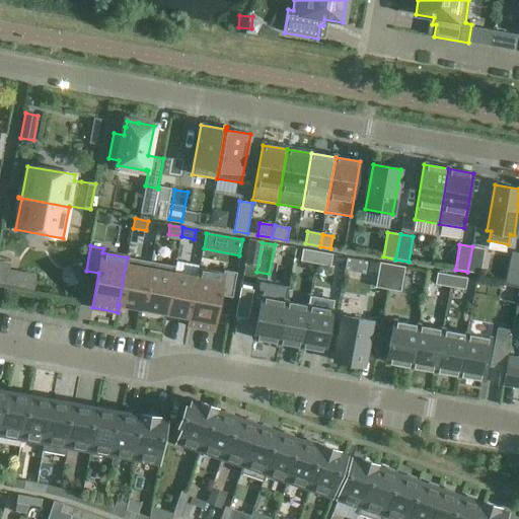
[(480,274),(485,249),(472,246),(467,272),(480,274)]
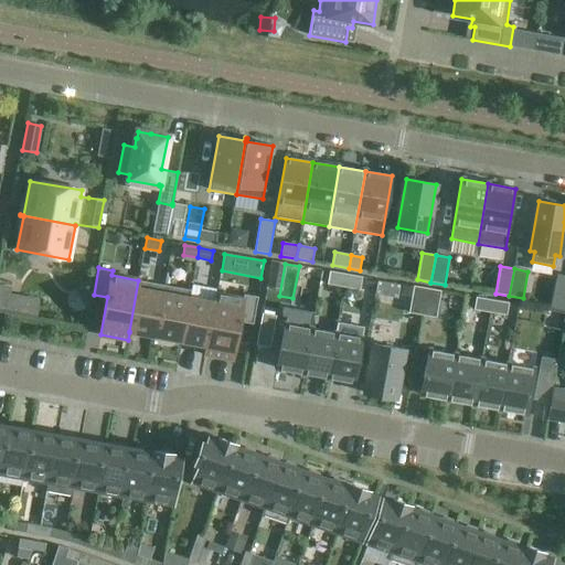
[(343,287),(345,274),(330,272),(327,285),(343,287)]
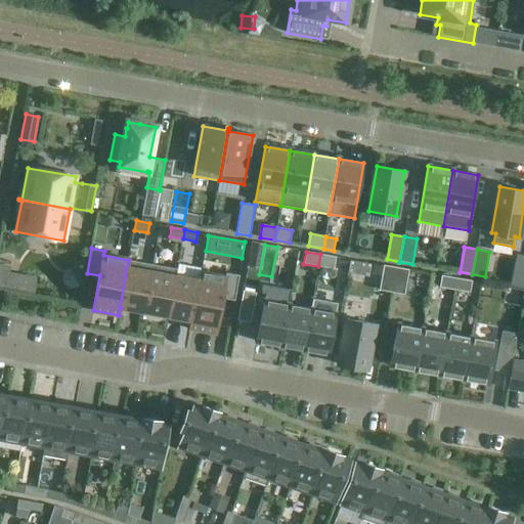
[(334,269),(336,257),(320,254),(318,266),(334,269)]
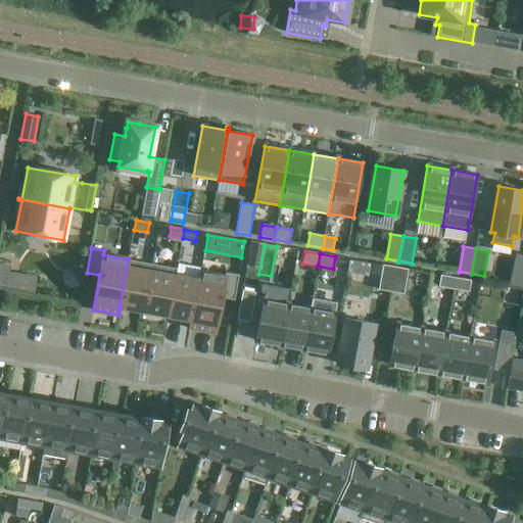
[(143,312),(152,264),(129,259),(128,259),(120,306),(120,307),(143,312)]
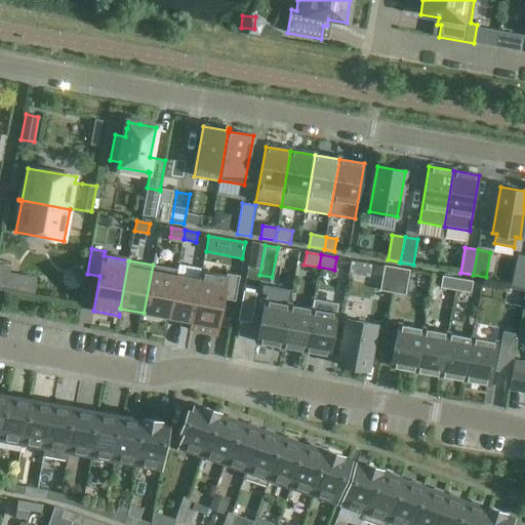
[(168,317),(175,277),(176,277),(177,270),(153,265),(144,313),(168,317)]
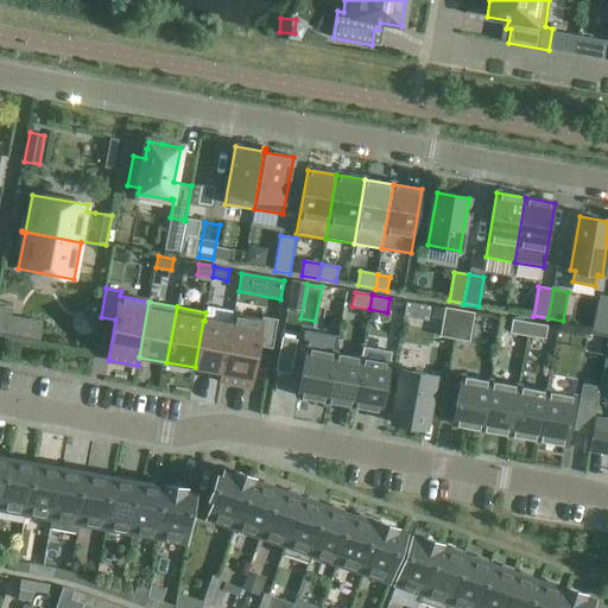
[(455,340),(460,310),(445,308),(439,336),(455,340)]
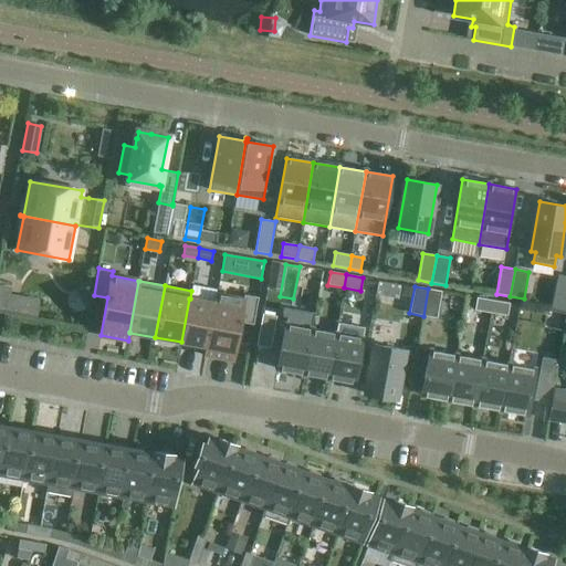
[(437,318),(442,291),(428,289),(423,316),(437,318)]
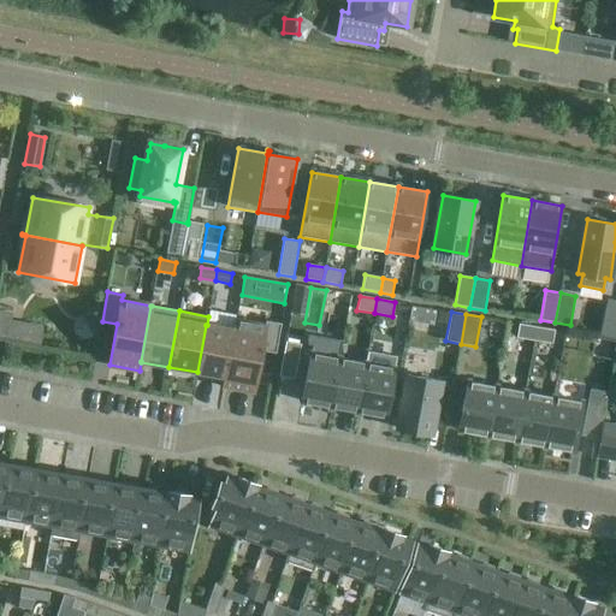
[(276,354),(282,324),(266,321),(265,326),(235,321),(234,330),(235,330),(225,378),(224,378),(223,386),(254,391),(261,351),(276,354)]
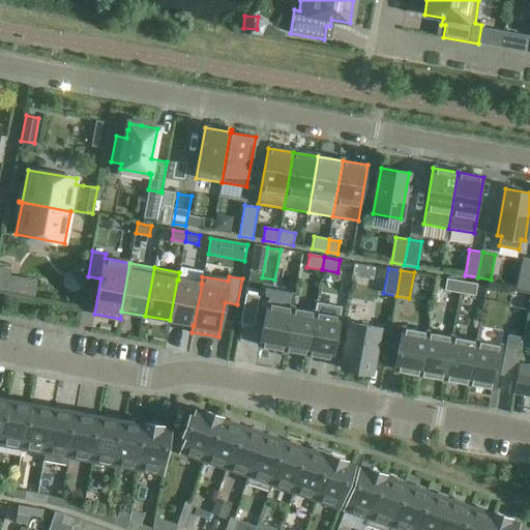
[(460,293),(462,282),(446,278),(444,290),(460,293)]
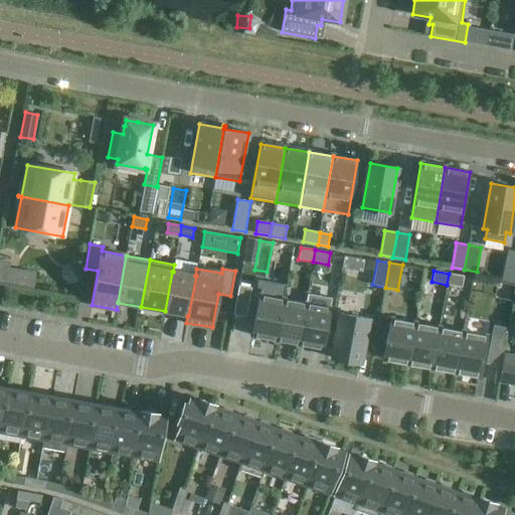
[(32,290),(34,277),(8,272),(5,285),(32,290)]
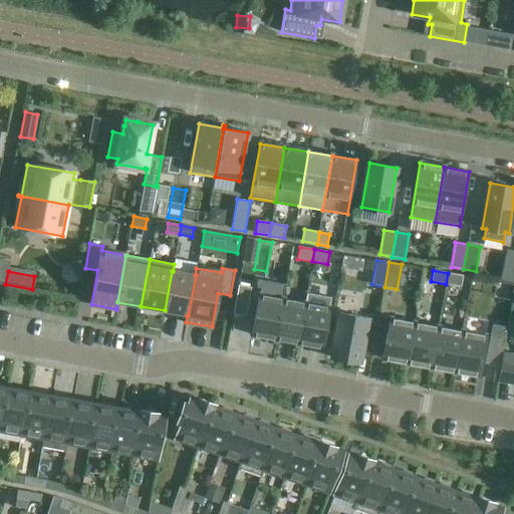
[(188,315),(196,275),(195,275),(173,271),(172,271),(165,310),(187,315),(188,315)]
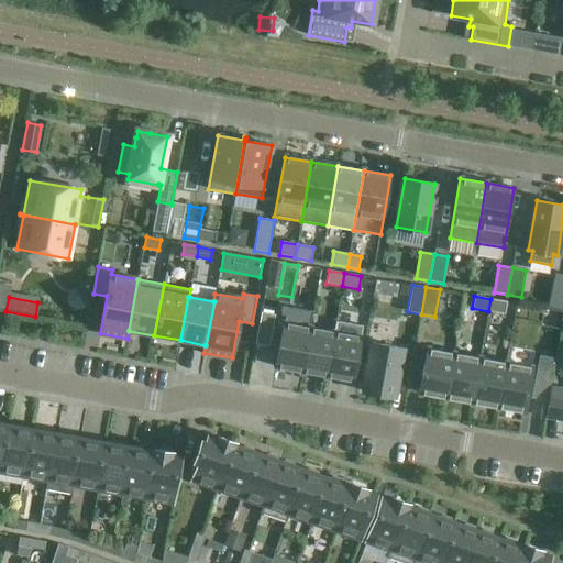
[(505,315),(507,301),(490,299),(488,311),(505,315)]
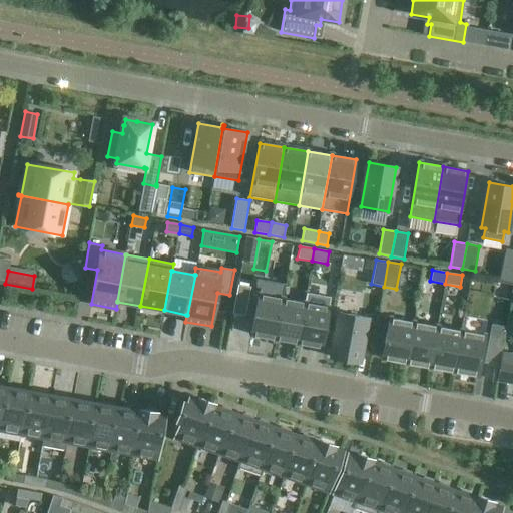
[(251,335),(276,339),(283,299),(259,295),(251,335)]
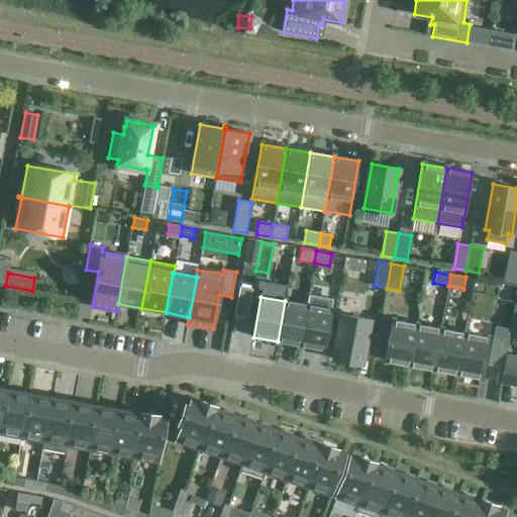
[(278,341),(299,345),(307,305),(285,301),(278,341)]
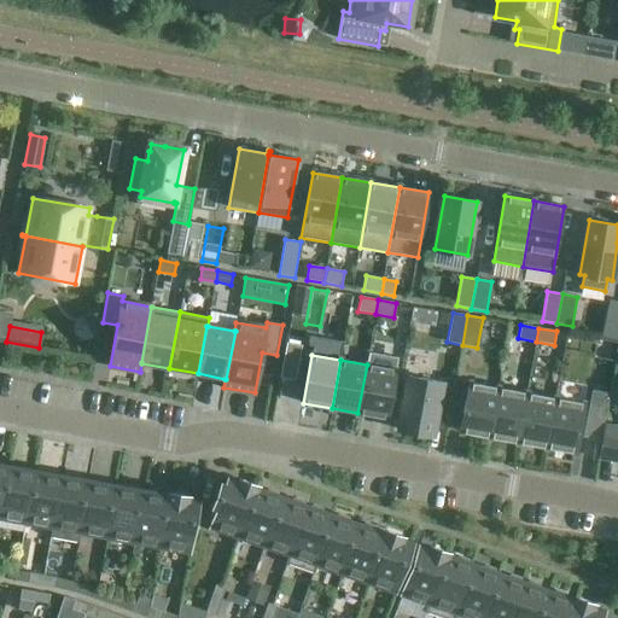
[(357,413),(388,418),(396,371),(367,365),(357,413)]
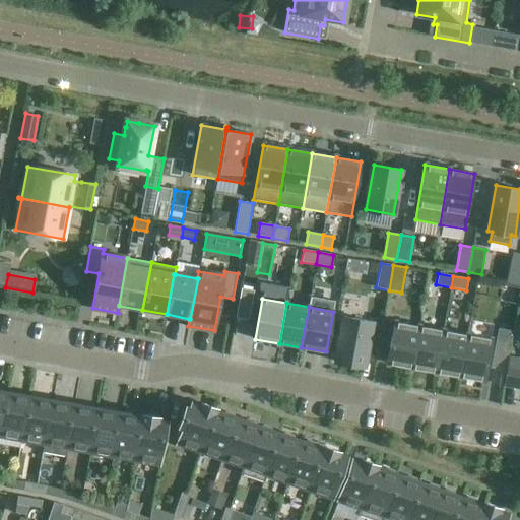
[(364,367),(372,322),(344,317),(336,362),(364,367)]
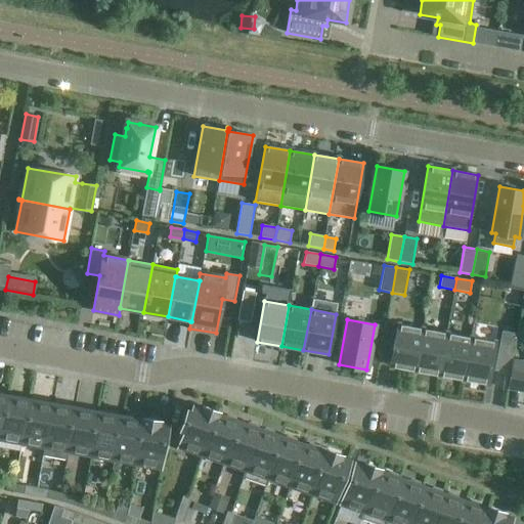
[(423,330),(397,324),(390,365),(415,370),(423,330)]
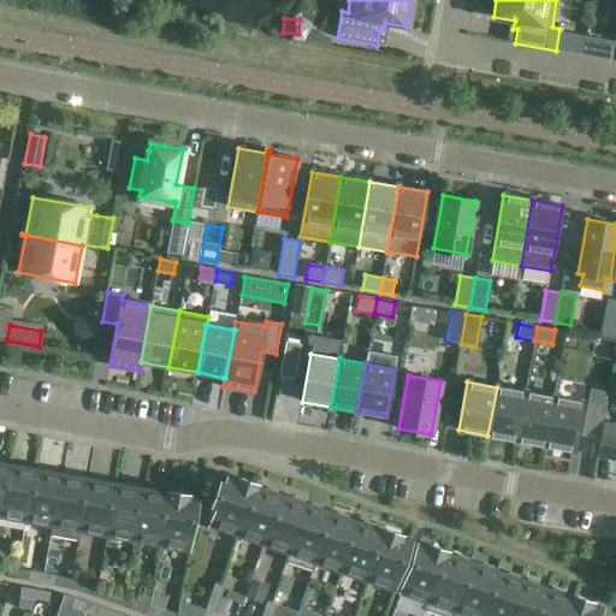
[(516,440),(525,392),(497,388),(487,436),(516,440)]
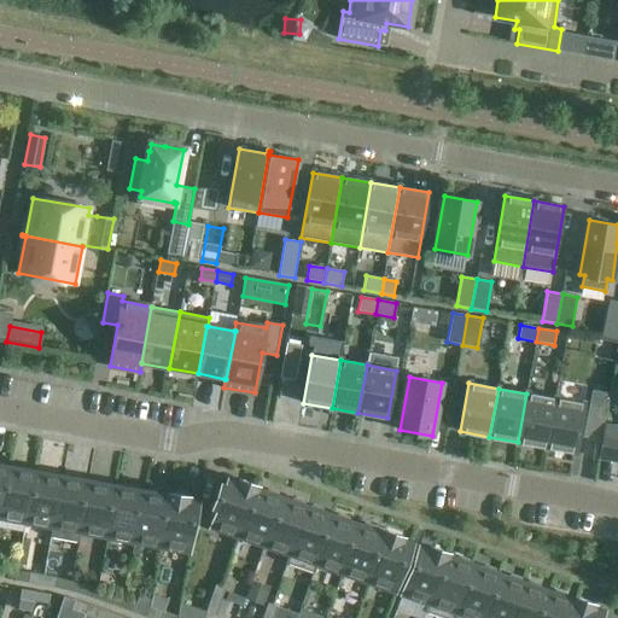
[(608,394),(592,390),(583,437),(600,441),(608,394)]
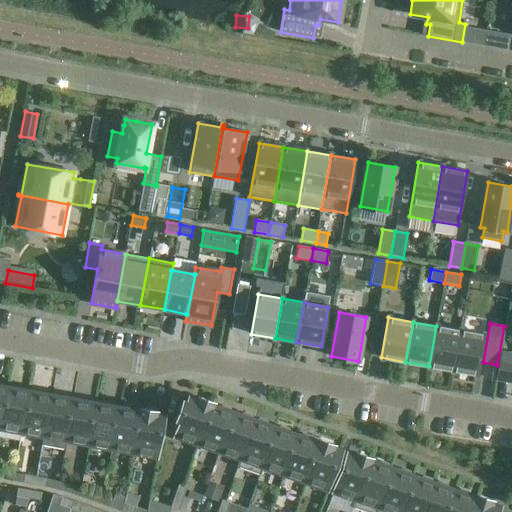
[(453,370),(460,330),(436,326),(429,366),(453,370)]
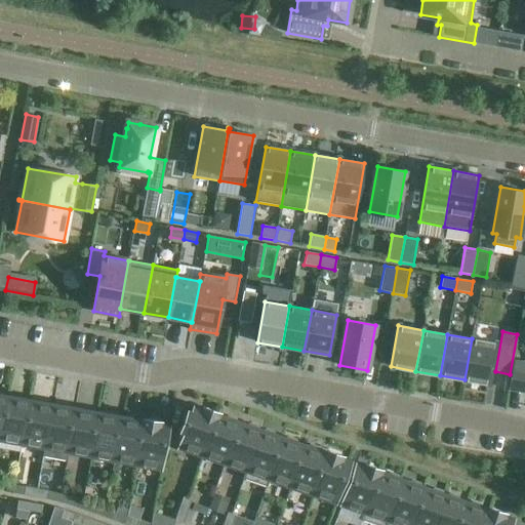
[(489,385),(496,344),(472,338),(465,379),(489,385)]
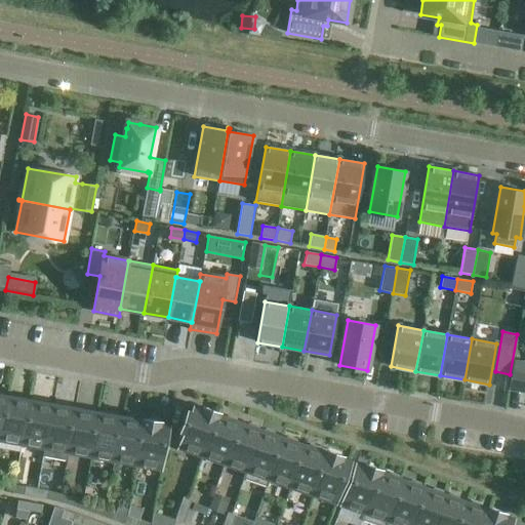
[(524,361),(513,360),(508,390),(524,392),(524,361)]
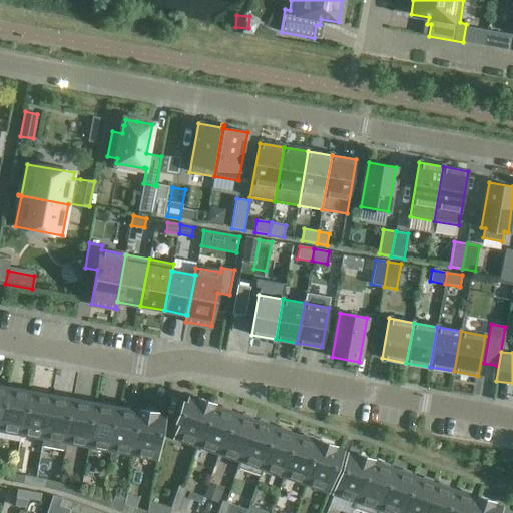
[(6,388),(0,422),(0,430),(21,434),(29,392),(26,391),(25,389),(17,387),(16,389),(6,388)]
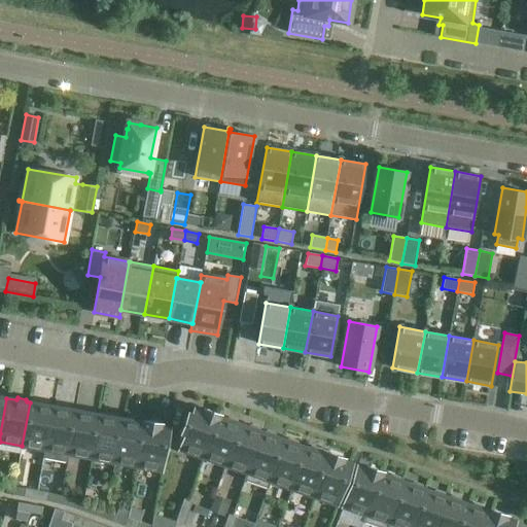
[(30,402),(22,446),(45,450),(53,407),(49,406),(48,403),(41,401),(39,403),(30,402)]
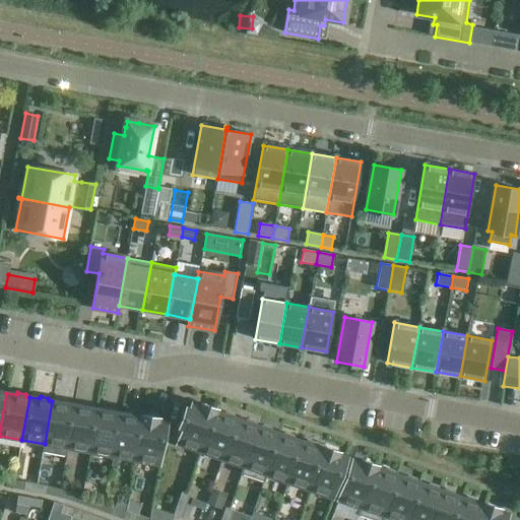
[(66,456),(67,448),(75,405),(65,403),(64,401),(57,399),(55,401),(52,401),(45,444),(43,452),(66,456)]
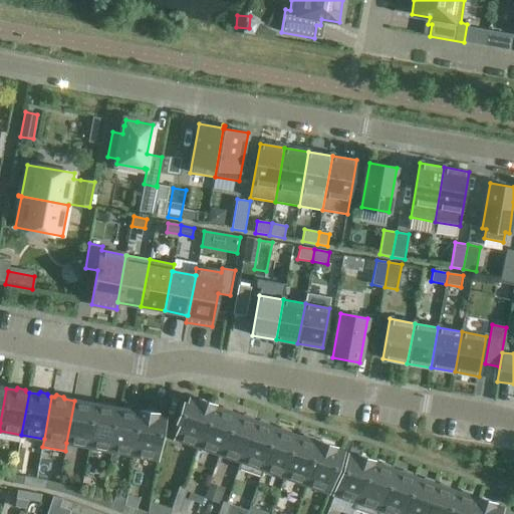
[(198,447),(213,404),(199,399),(198,401),(190,398),(188,404),(184,403),(177,422),(181,423),(176,439),(198,447)]
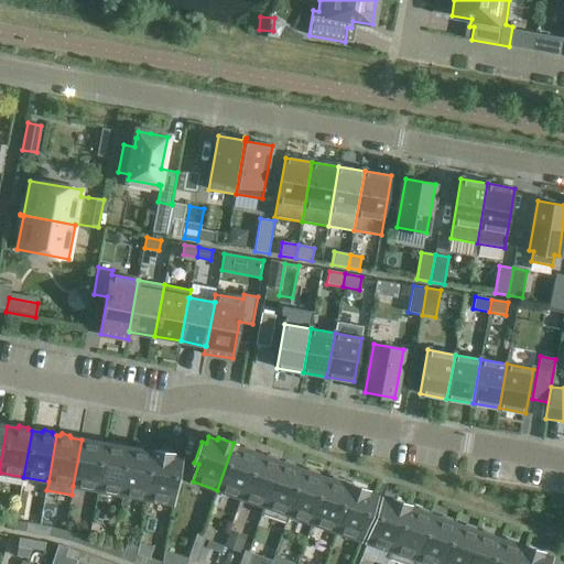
[(82,440),(73,486),(97,490),(106,444),(96,442),(95,440),(87,437),(85,441),(82,440)]
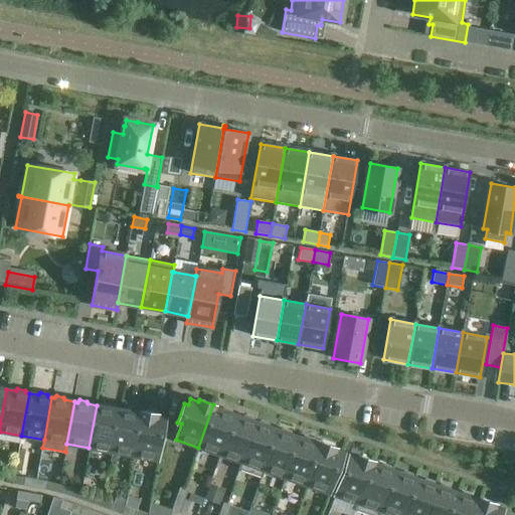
[(97,405),(89,448),(112,452),(120,409),(110,407),(109,405),(102,403),(100,406),(97,405)]
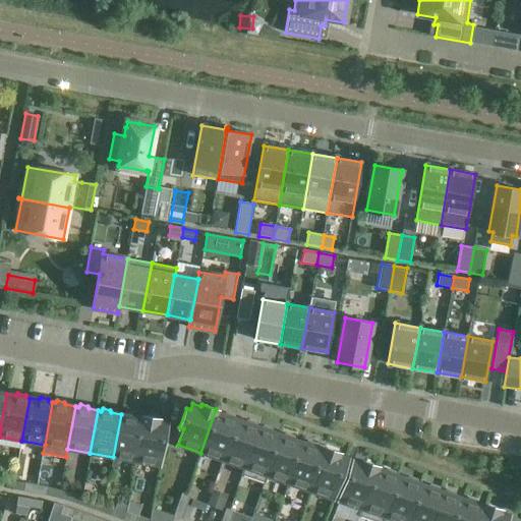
[(223,460),(237,419),(234,418),(233,415),(226,413),(224,415),(216,412),(217,409),(216,409),(200,453),(223,460)]
